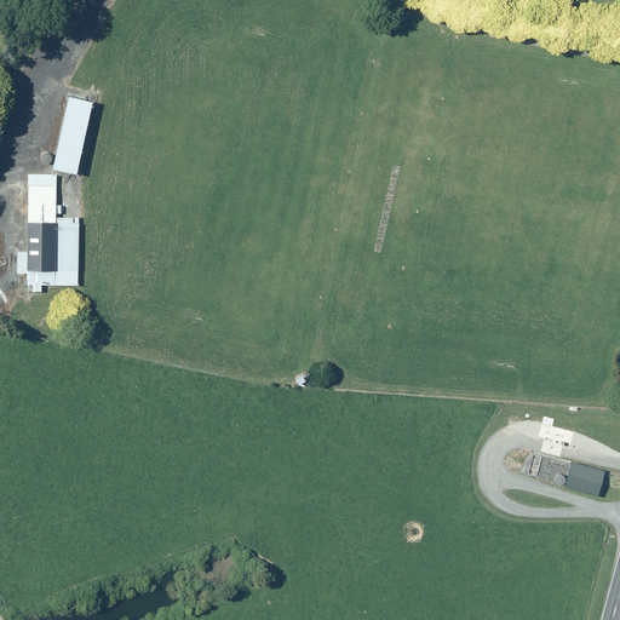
[(91,102),(67,96),(49,168),(74,174),(91,102)]
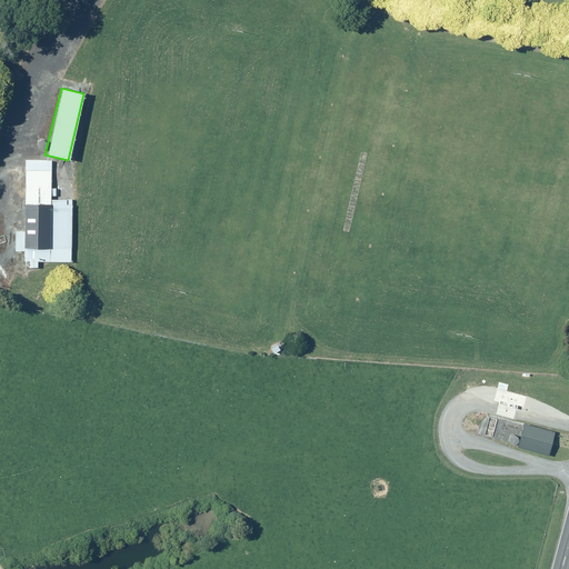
[(47,145),(47,143),(47,142),(46,142),(46,141),(45,140),(43,140),(43,139),(42,139),(41,139),(40,139),(39,139),(38,139),(38,140),(37,140),(37,141),(36,141),(36,142),(36,143),(35,143),(35,145),(35,146),(36,146),(36,147),(36,148),(37,148),(37,149),(38,149),(38,150),(39,150),(40,150),(41,150),(42,150),(43,150),(45,149),(46,149),(46,148),(46,147),(47,147),(47,146),(47,145)]
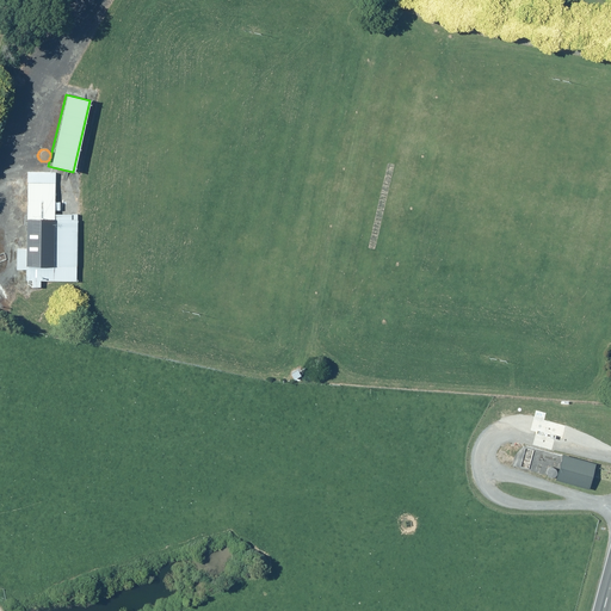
[(55,201),(55,172),(26,172),(25,250),(16,250),(16,270),(25,270),(24,281),(30,287),(41,288),(39,281),(75,283),(76,214),(55,213),(54,210),(60,210),(60,202),(55,201)]
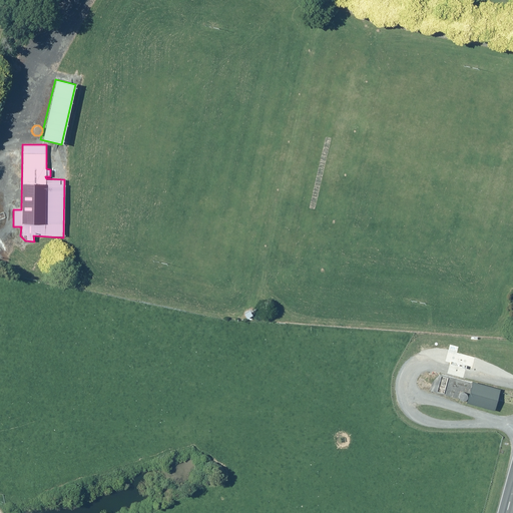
[(500,389),(472,382),(466,403),(495,411),(500,389)]
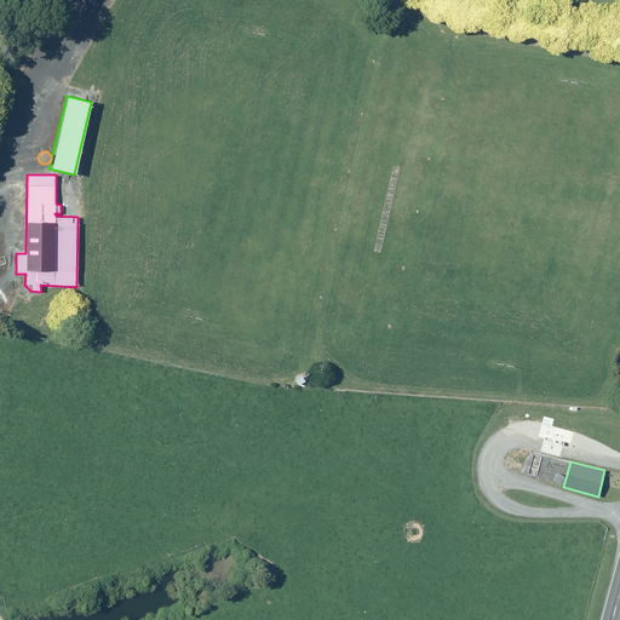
[(564,480),(564,478),(564,477),(564,476),(563,476),(563,475),(562,475),(562,474),(561,474),(560,474),(558,474),(557,474),(556,474),(556,475),(555,475),(555,476),(554,476),(554,477),(554,478),(554,480),(554,481),(555,482),(555,483),(556,483),(557,483),(557,484),(558,484),(560,484),(561,484),(561,483),(562,483),(563,483),(563,482),(563,481),(564,481),(564,480)]
